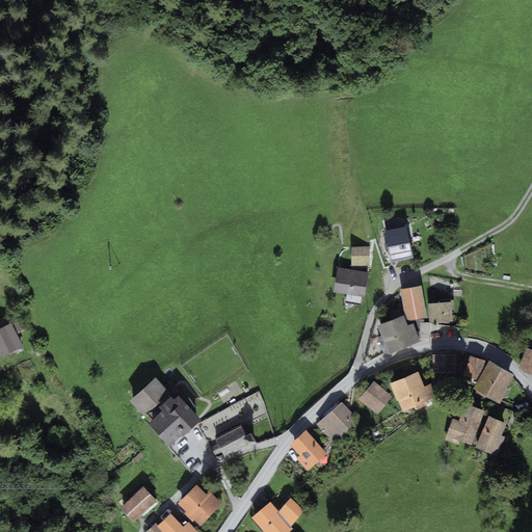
[(406,225),(384,231),(391,262),(413,258),(406,225)]
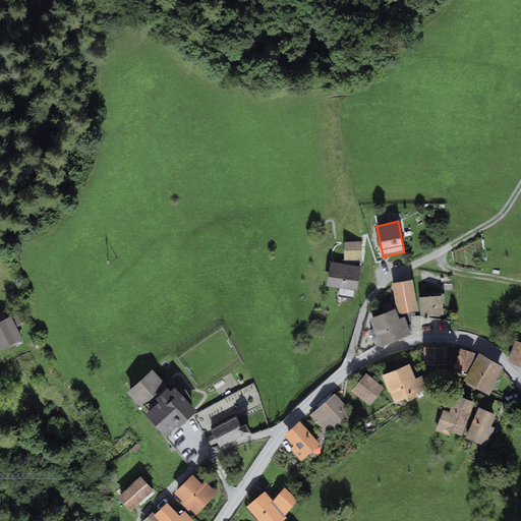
[(360,241),(344,242),(345,259),(361,259),(360,241)]
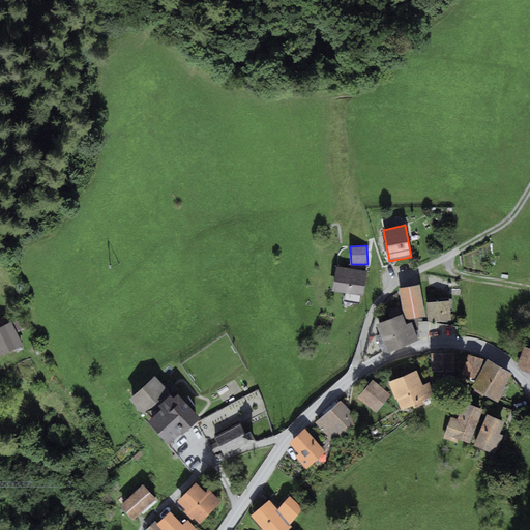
[(366,271),(336,266),(332,291),(345,293),(344,301),(360,304),(366,271)]
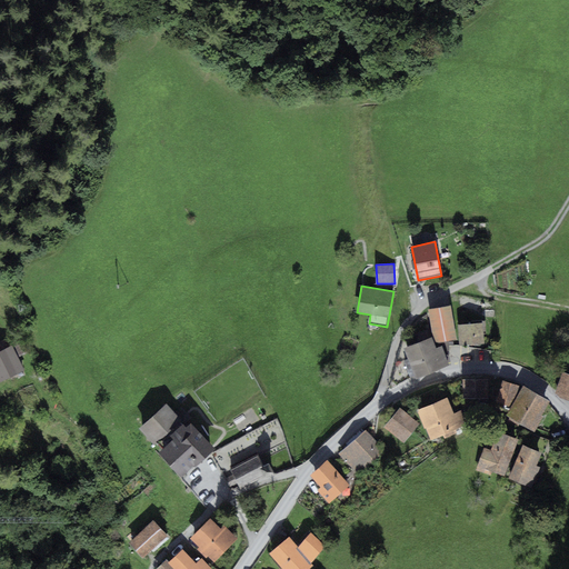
[(451,306),(428,309),(433,342),(456,339),(451,306)]
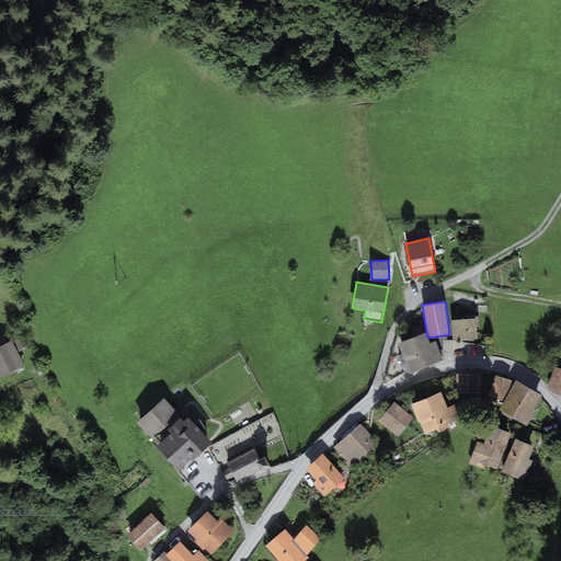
[(476,319),(451,320),(453,341),(477,339),(476,319)]
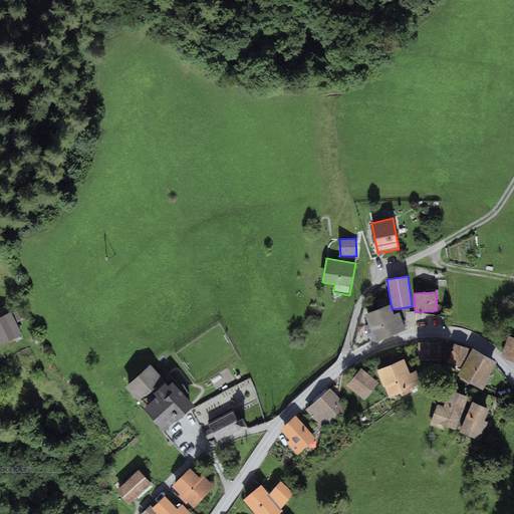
[(390,305),(364,314),(375,342),(407,330),(400,312),(393,314),(390,305)]
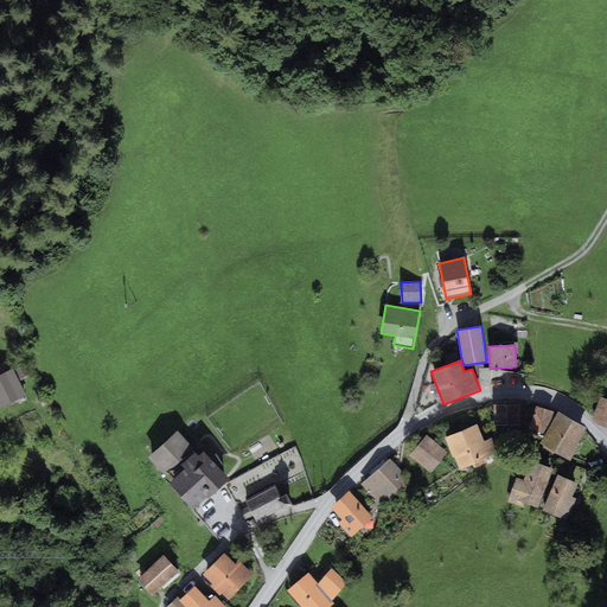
[(12,369),(0,374),(0,407),(25,396),(12,369)]
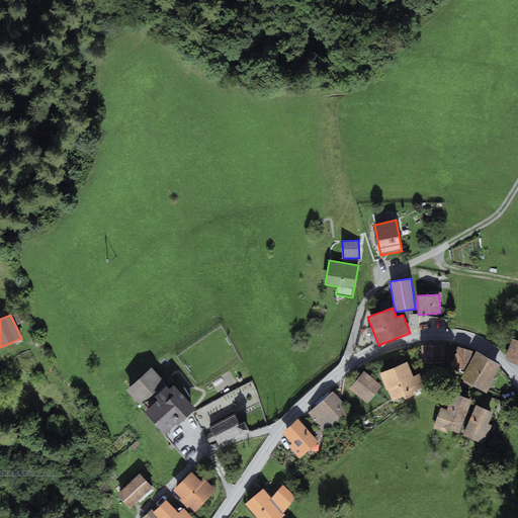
[(517,340),(512,338),(504,359),(517,364),(517,340)]
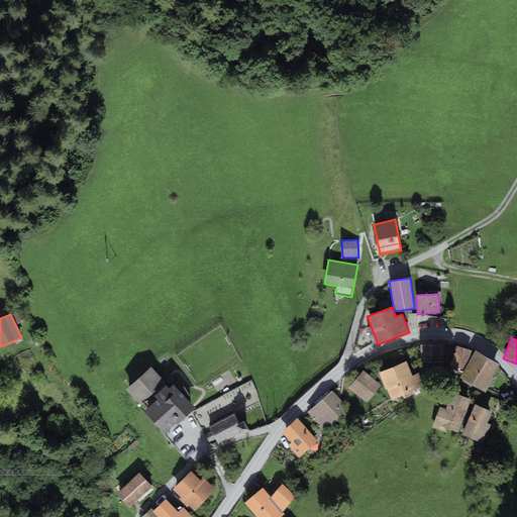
[(443,344),(420,344),(420,359),(442,359),(443,344)]
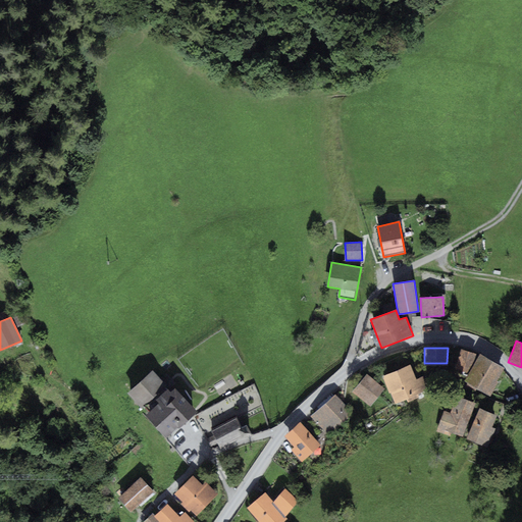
[(476,354),(461,350),(455,369),(469,373),(474,364),(476,354)]
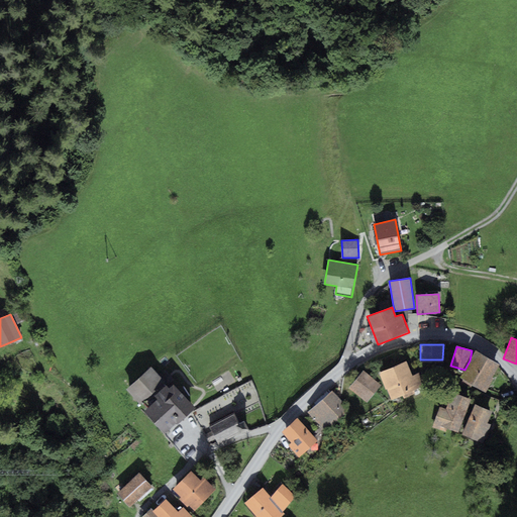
[(500,365),(476,350),(470,360),(464,370),(459,378),(486,393),(494,379),(492,377),(500,365)]
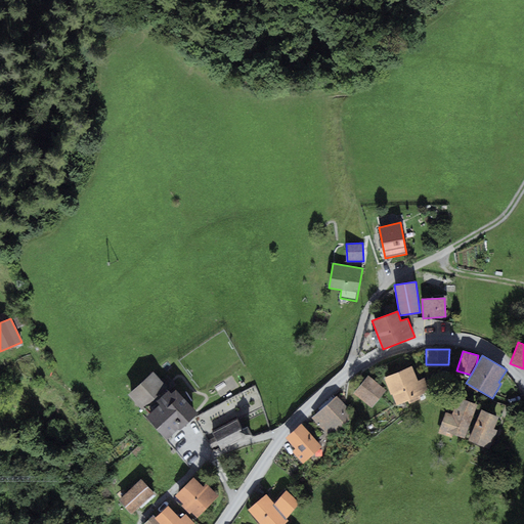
[(411,366),(385,378),(395,404),(427,392),(422,380),(418,382),(411,366)]
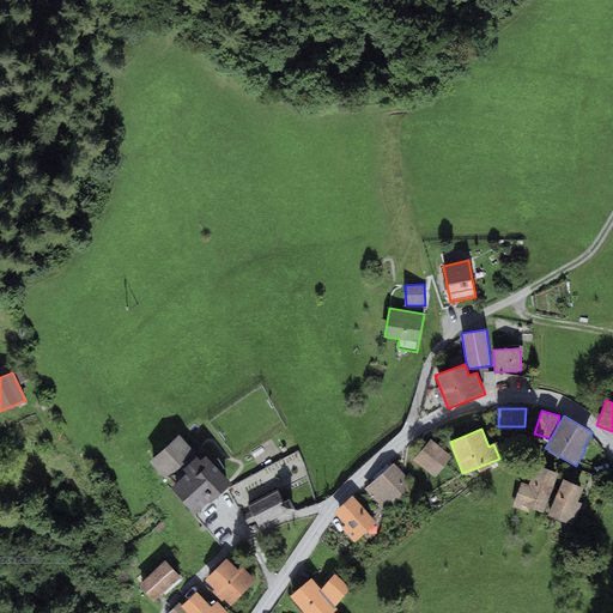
[(178,435),(150,461),(165,479),(195,451),(178,435)]
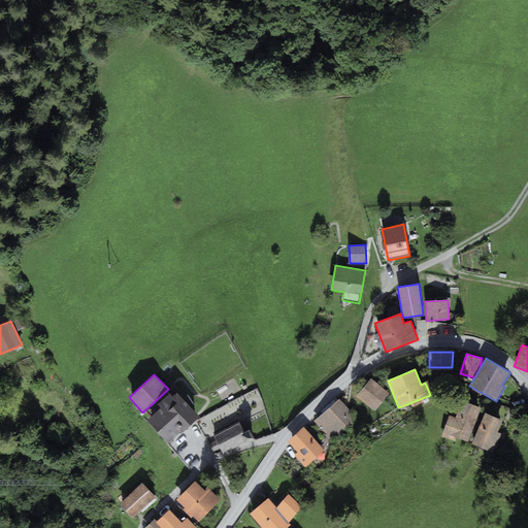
[(389,393),(370,377),(356,396),(374,411),(389,393)]
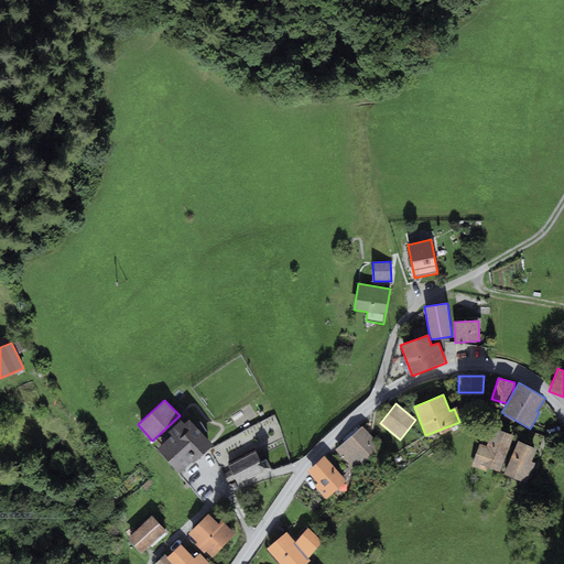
[(171,435),(156,448),(179,474),(192,461),(194,463),(213,445),(190,419),(184,423),(181,420),(167,432),(171,435)]
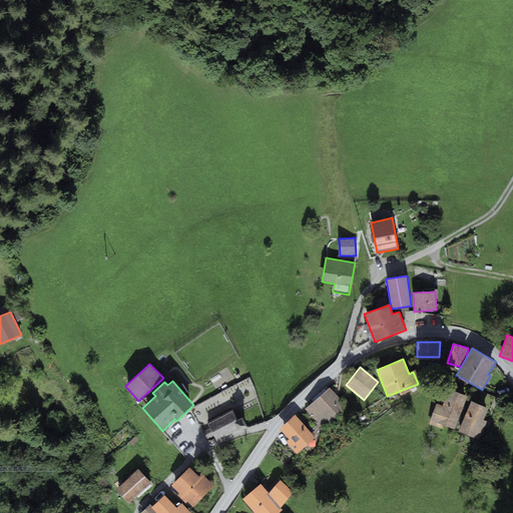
[(330,387),(305,409),(322,428),(347,406),(330,387)]
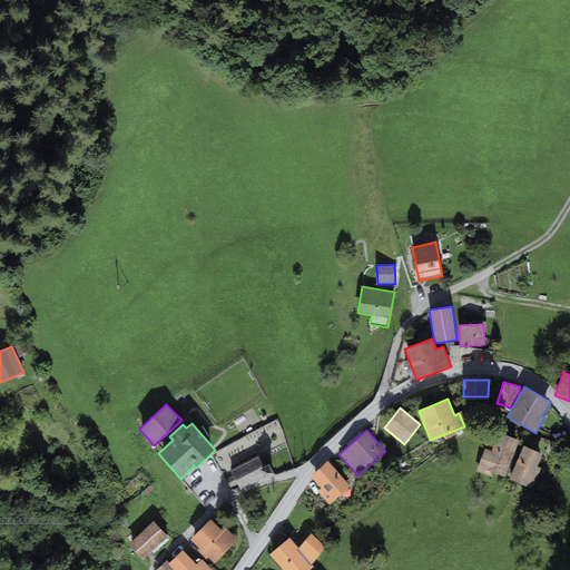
[(519,440),(498,433),(491,451),(484,449),(477,471),(491,477),(493,472),(505,477),(519,440)]
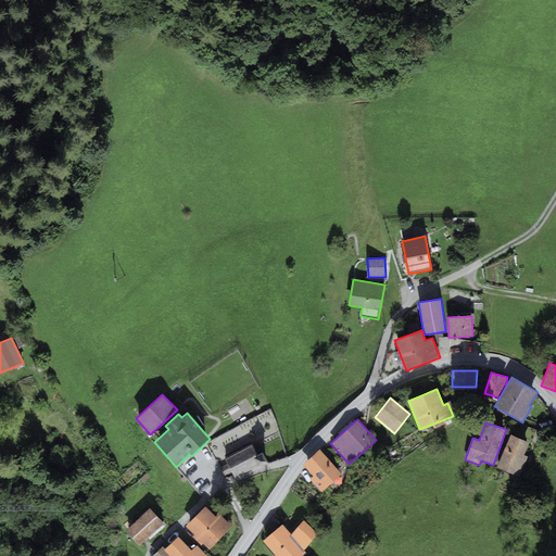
[(529,443),(510,434),(497,467),(519,477),(528,457),(523,456),(529,443)]
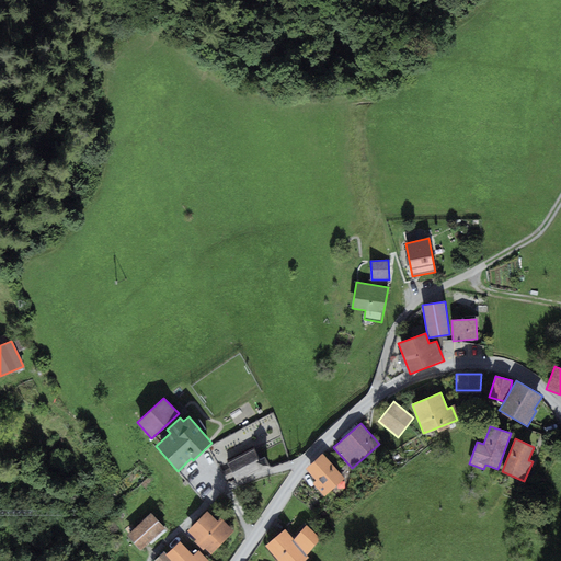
[(254,447),(226,462),(229,468),(221,472),(227,480),(233,476),(237,482),(260,469),(261,471),(271,467),(264,457),(261,458),(254,447)]
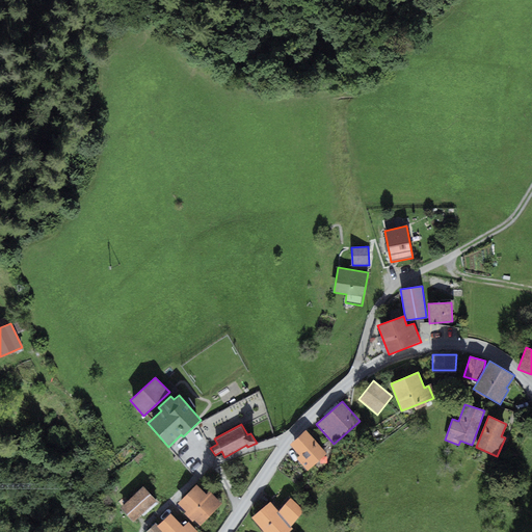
[(326,453),(306,430),(289,445),(299,455),(296,458),(308,471),(326,453)]
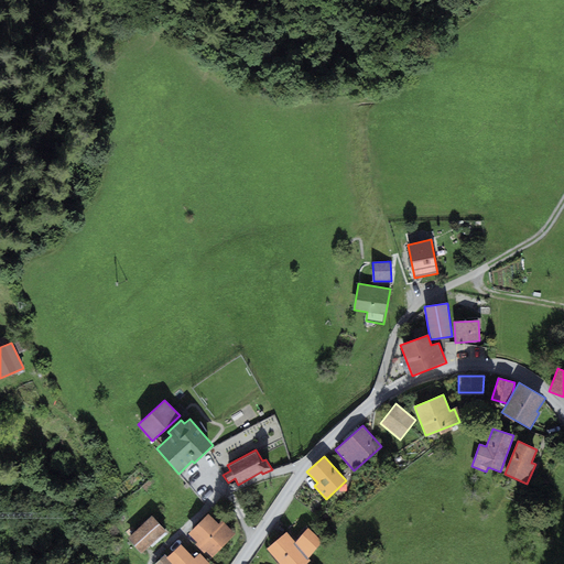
[(218,523),(208,513),(188,533),(197,542),(195,544),(204,553),(206,551),(212,557),(235,533),(221,520),(218,523)]
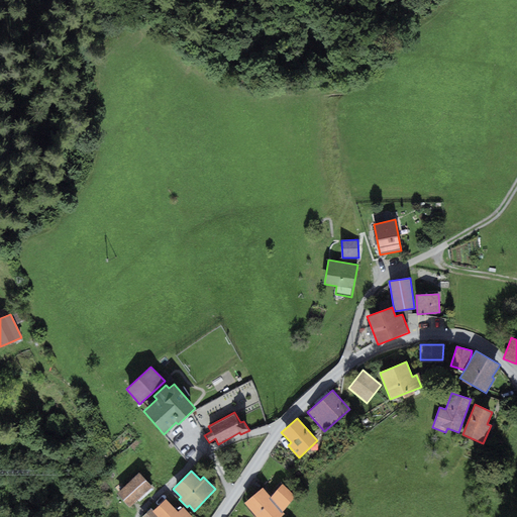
[(139,473),(117,493),(130,507),(151,487),(139,473)]
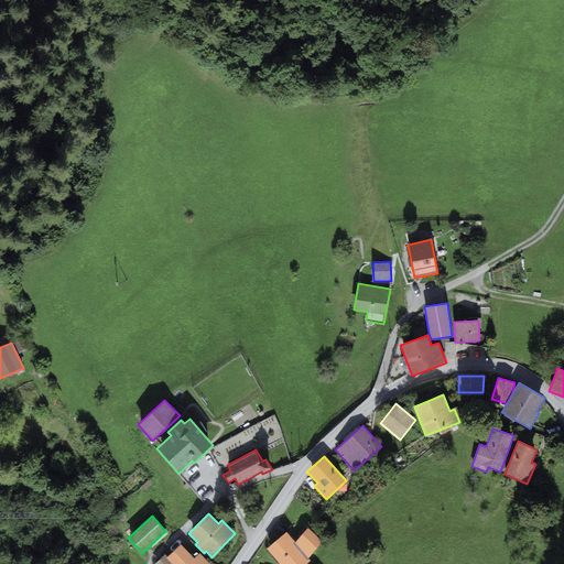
[(286,532),(267,549),(279,563),(306,563),(311,561),(308,557),(323,541),(308,528),(295,542),(286,532)]
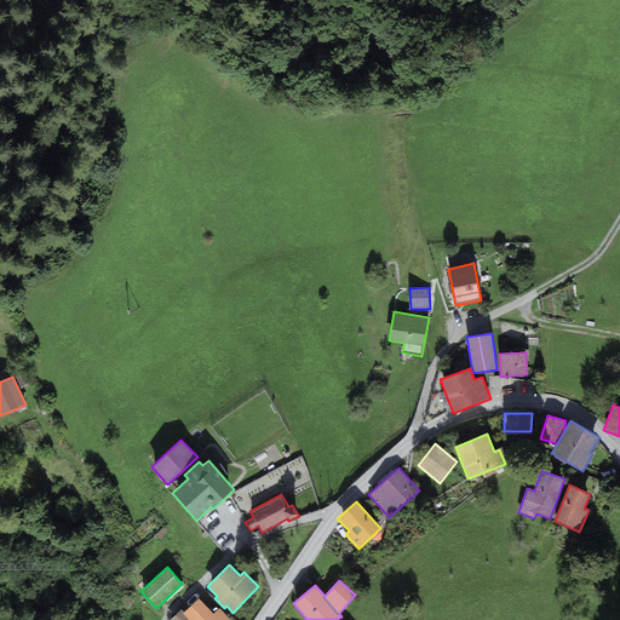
[(213,614),(199,598),(184,612),(182,609),(168,619),(230,619),(219,608),(213,614)]
